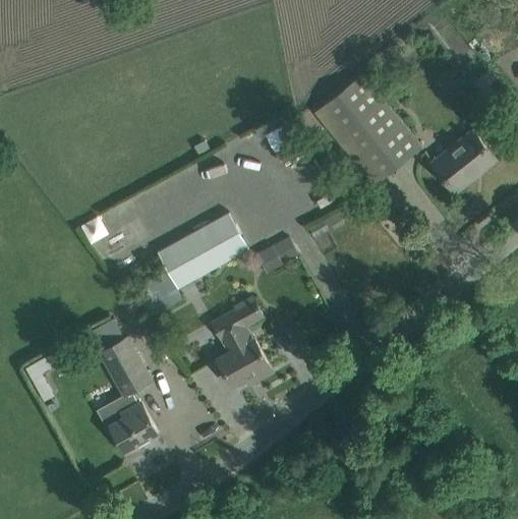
[(312,114),(369,185),(417,147),(360,75),(312,114)]
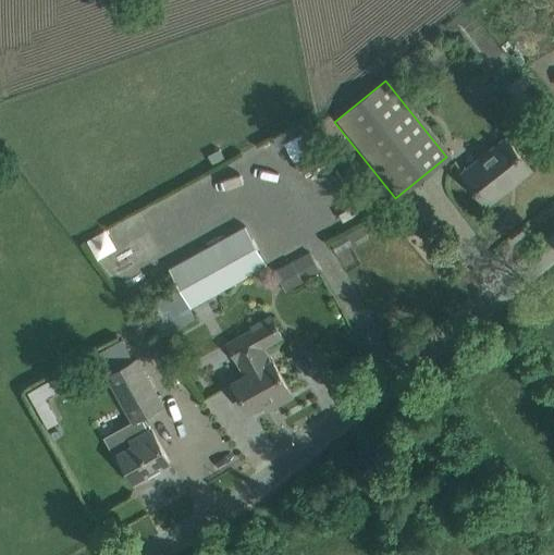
[(295,169),(315,160),(312,153),(316,152),(307,134),(284,143),(295,169)]
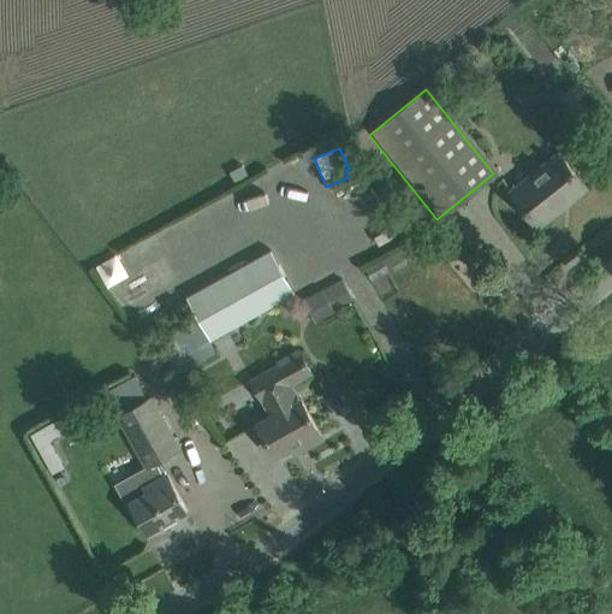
[(581,190),(582,189),(568,171),(556,155),(507,194),(535,228),(557,210),(556,207),(580,188),(581,190)]
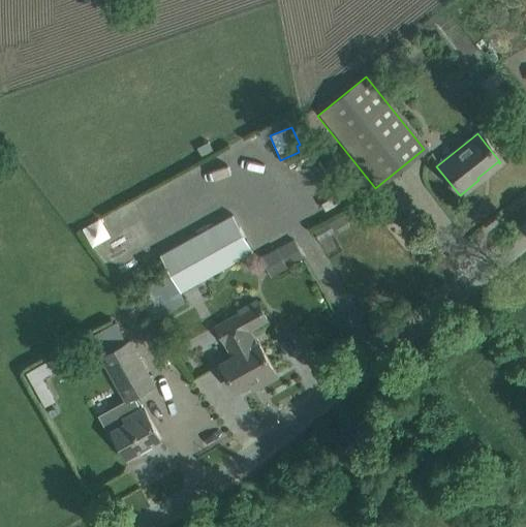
[(127,292),(145,322),(172,308),(167,299),(178,293),(179,296),(250,254),(228,216),(158,257),(165,271),(127,292)]
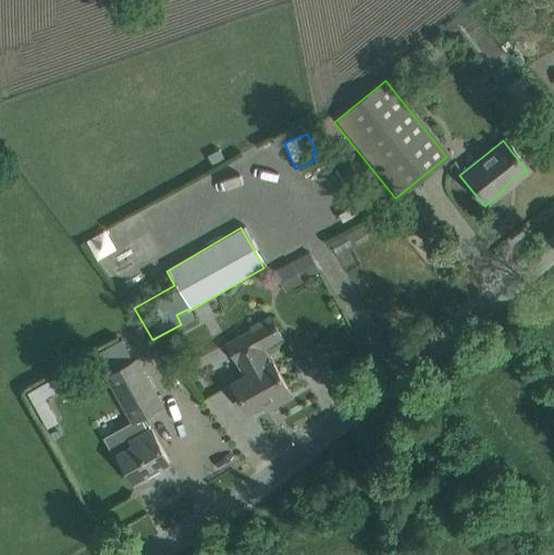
[(95,261),(117,253),(108,232),(87,241),(95,261)]
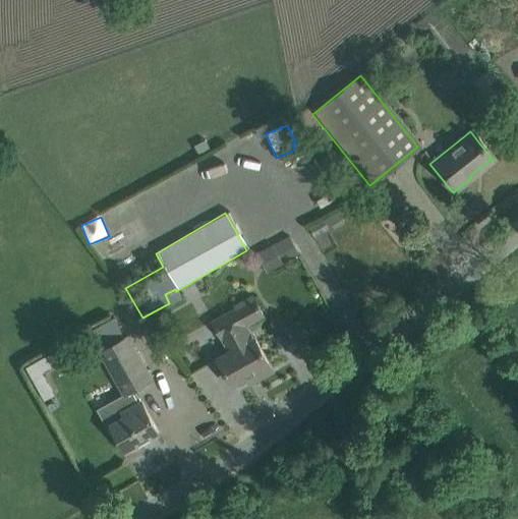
[(210,324),(219,339),(227,353),(215,360),(229,386),(250,373),(253,380),(269,371),(251,340),(249,341),(242,327),(260,316),(249,297),(232,307),(234,309),(210,324)]
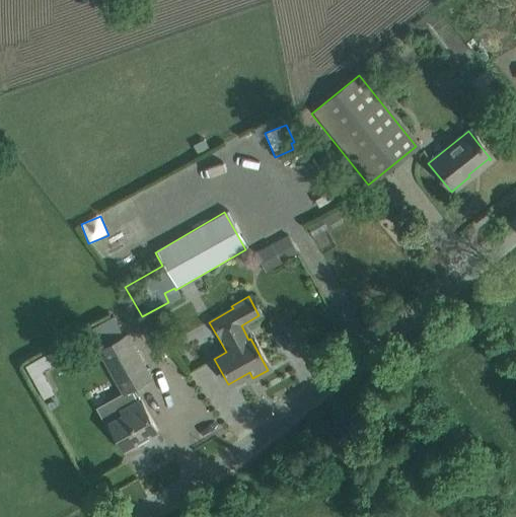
[(124,335),(96,351),(122,395),(148,379),(124,335)]
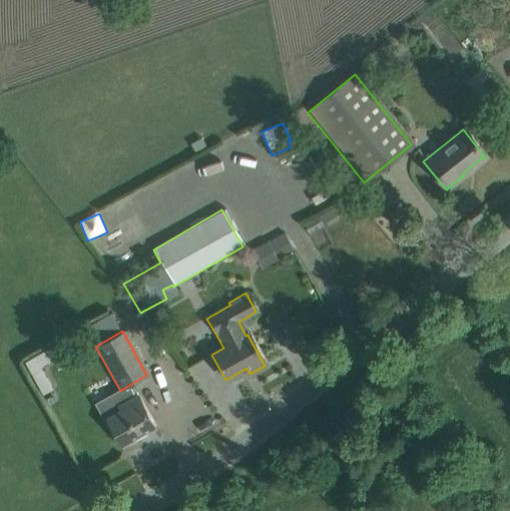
[(42,367),(64,356),(58,344),(25,361),(42,395),(53,390),(42,367)]
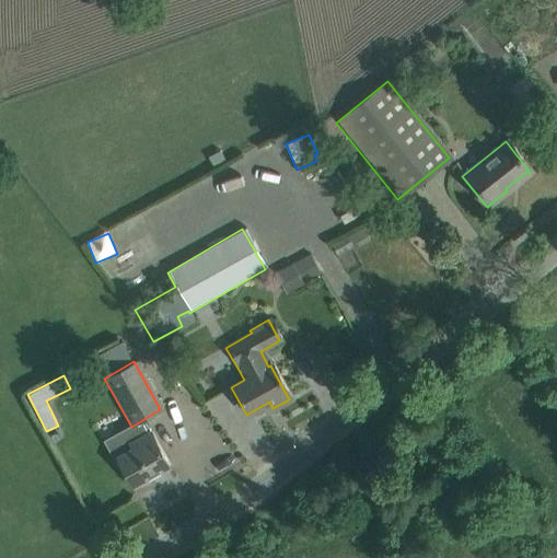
[(131,486),(167,466),(149,433),(131,443),(128,438),(111,448),(131,486)]
